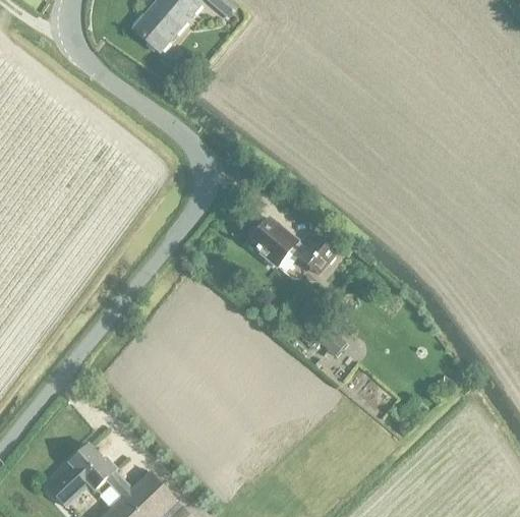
[(154,0),(130,27),(159,51),(201,1),(200,0),(154,0)]
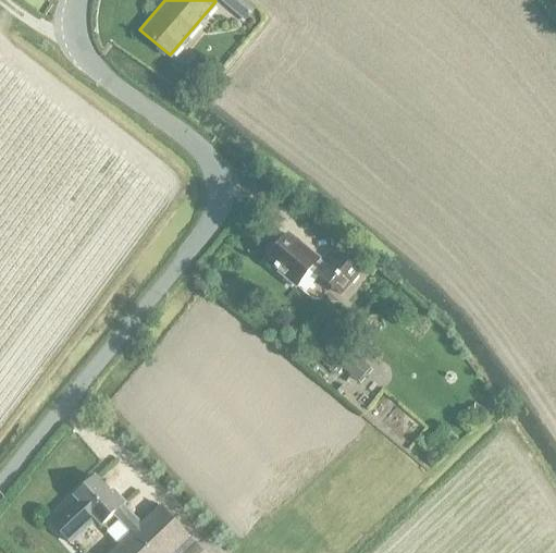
[(224,0),(244,16),(254,4),(248,0),(224,0)]
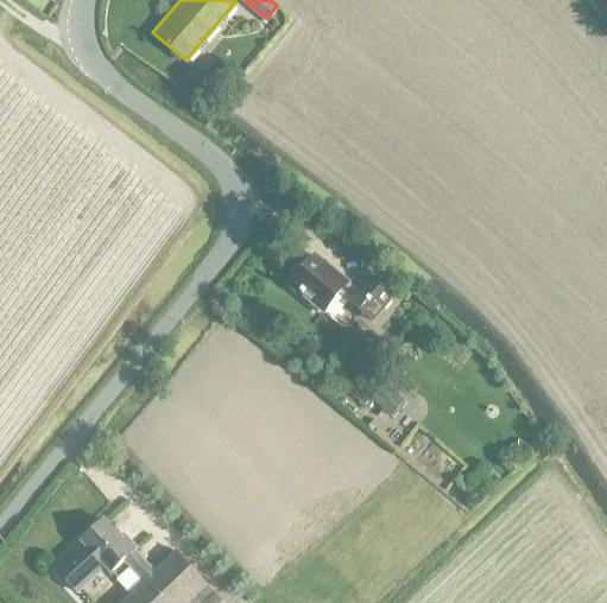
[(339,292),(346,298),(372,318),(393,293),(367,272),(355,286),(314,252),(289,281),(323,310),(339,292)]
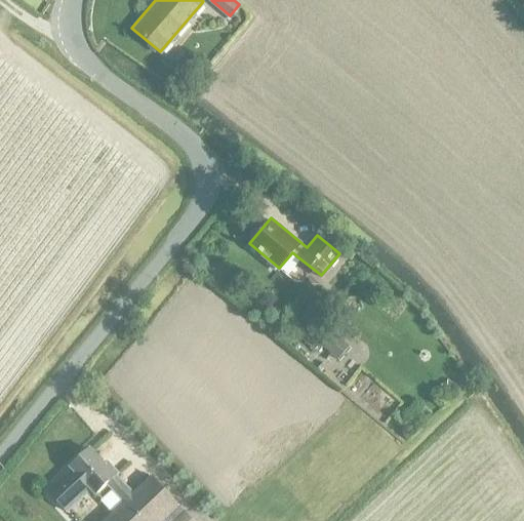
[(313,347),(318,341),(336,357),(349,343),(330,326),(325,332),(309,319),(297,332),(313,347)]
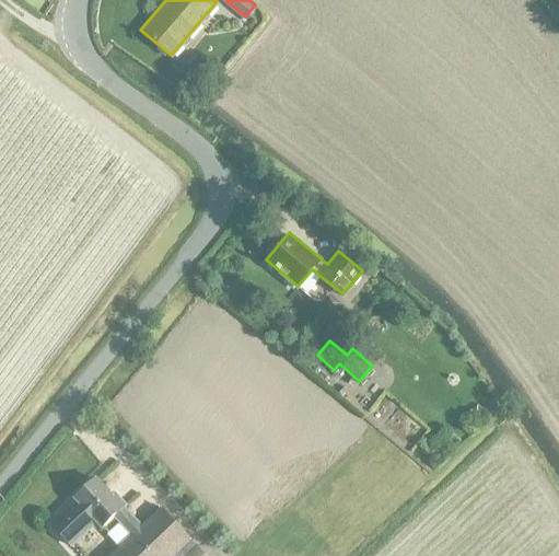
[(70,543),(95,519),(102,525),(114,513),(123,523),(131,514),(123,505),(126,502),(113,489),(109,491),(94,476),(73,496),(76,498),(50,522),(70,543)]
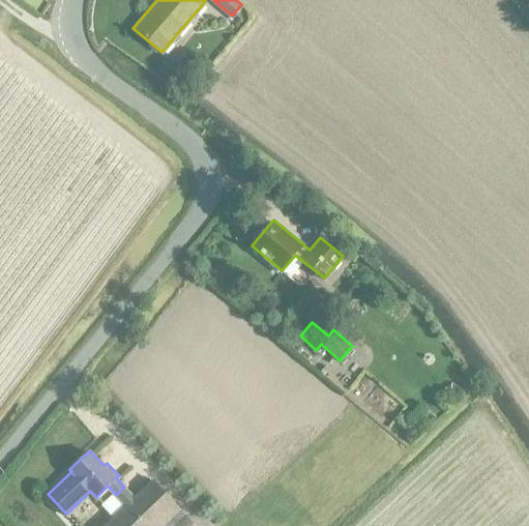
[(197,525),(152,476),(99,525),(197,525)]
